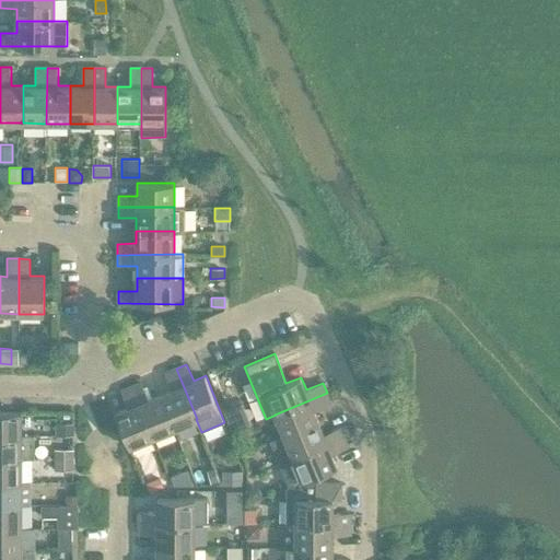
[(175,428),(196,419),(197,419),(176,369),(165,373),(173,388),(161,394),(175,428)]
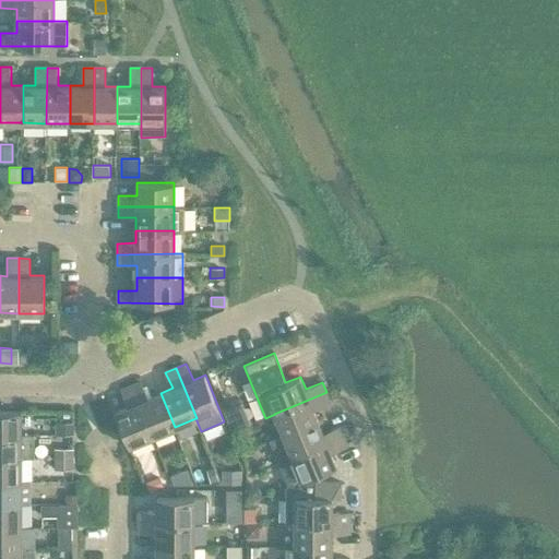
[(153,437),(175,427),(161,393),(150,397),(142,381),(132,385),(153,437)]
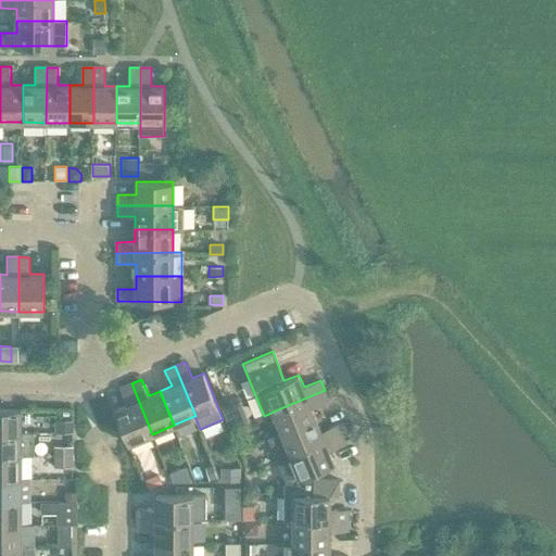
[(152,434),(131,383),(121,388),(127,404),(114,409),(128,444),(152,434)]
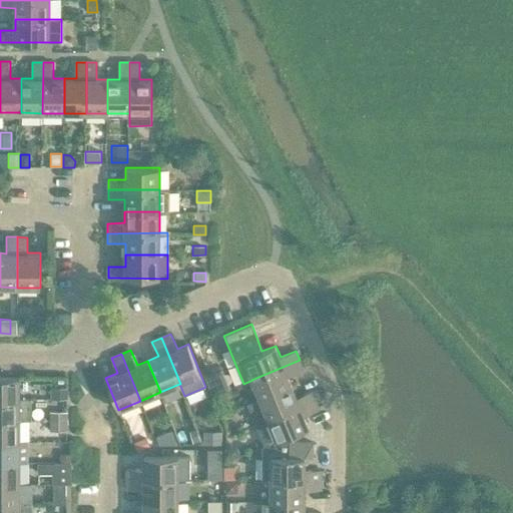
[(252,380),(261,400),(293,387),(288,376),(304,370),(300,360),(251,380),(252,380)]
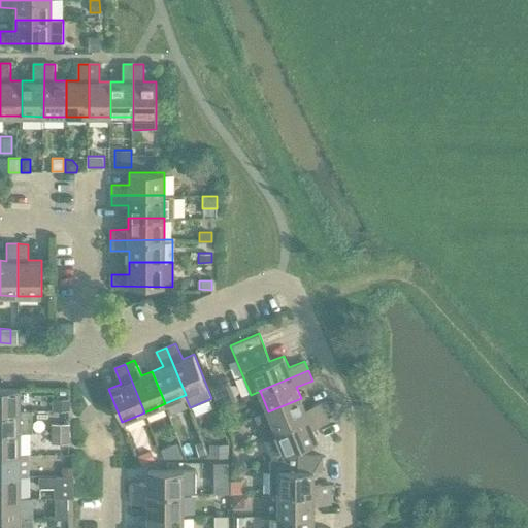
[(228,380),(210,387),(219,406),(236,399),(228,380)]
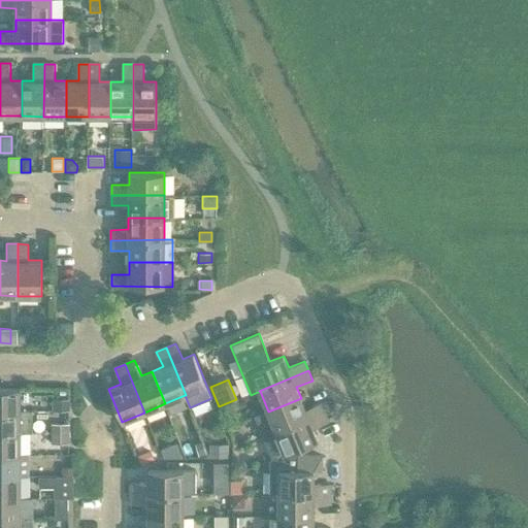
[(0,410),(21,411),(21,389),(0,388),(0,410)]
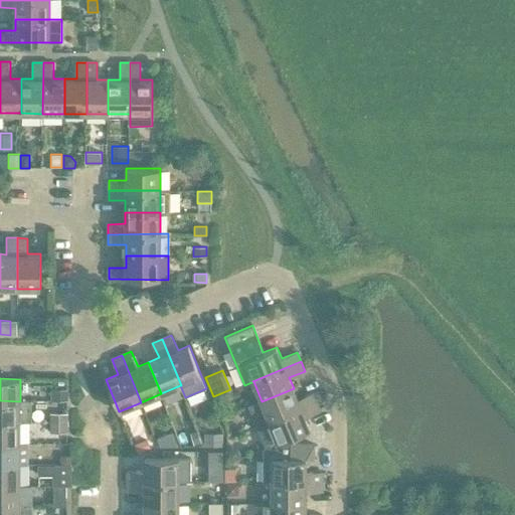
[(250,406),(259,426),(317,401),(313,392),(298,398),(294,388),(262,401),(250,406)]
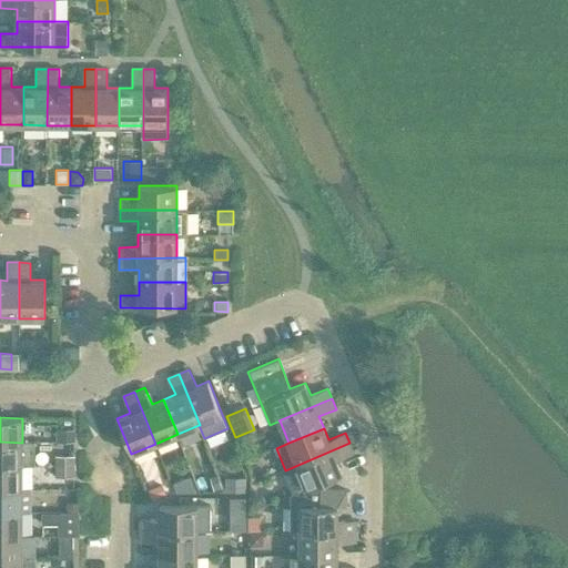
[(74,429),(57,429),(57,442),(74,442),(74,429)]
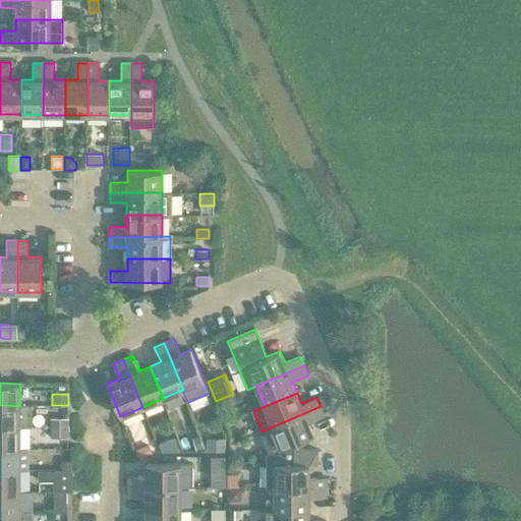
[(0,426),(20,426),(32,426),(32,406),(20,406),(0,405),(0,426)]
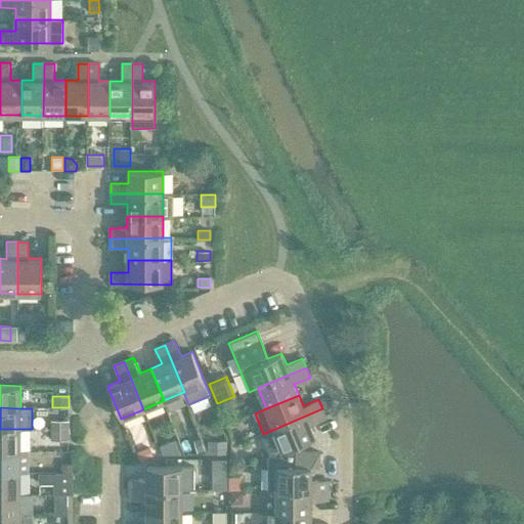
[(263,434),(272,454),(297,444),(315,437),(311,425),(326,419),(322,408),(263,434)]
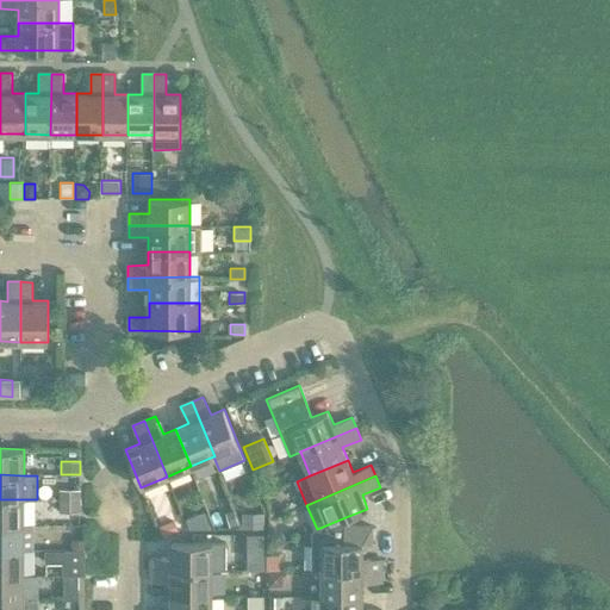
[(58,490),(58,512),(79,511),(79,490),(58,490)]
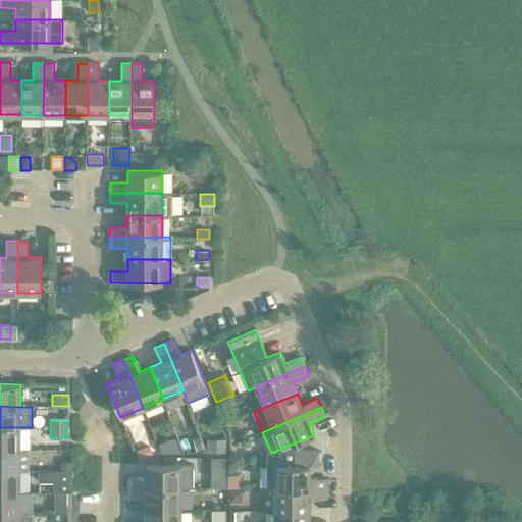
[(0,449),(19,450),(20,427),(0,427),(0,449)]
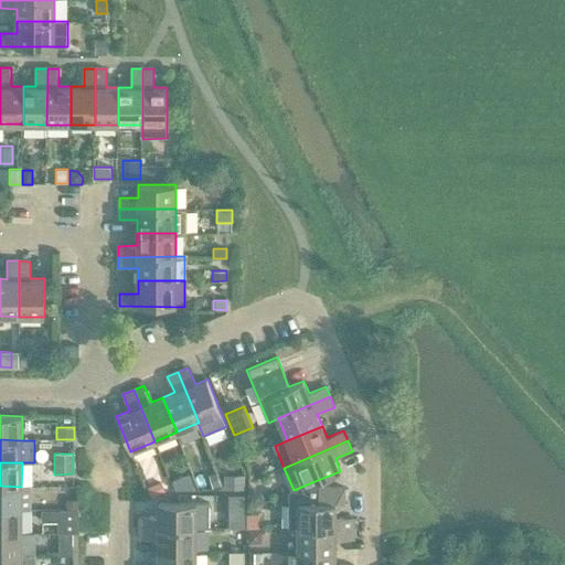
[(216,472),(209,475),(213,488),(221,486),(216,472)]
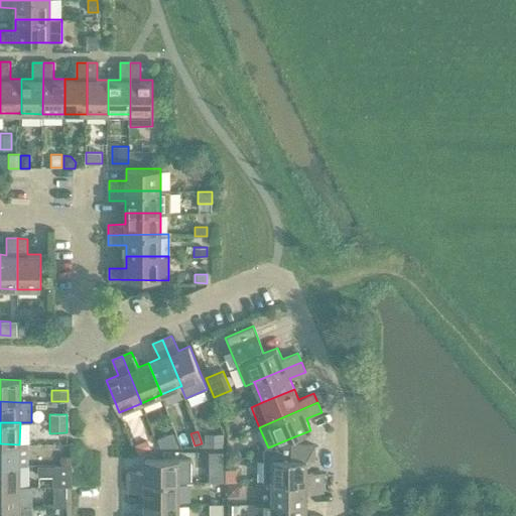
[(159,438),(159,440),(159,441),(160,442),(161,442),(161,443),(162,443),(164,443),(166,444),(170,444),(171,444),(173,443),(174,443),(175,443),(175,441),(174,437),(173,436),(172,434),(171,433),(169,433),(168,433),(166,435),(165,435),(164,435),(162,437),(161,437),(160,438),(159,438)]
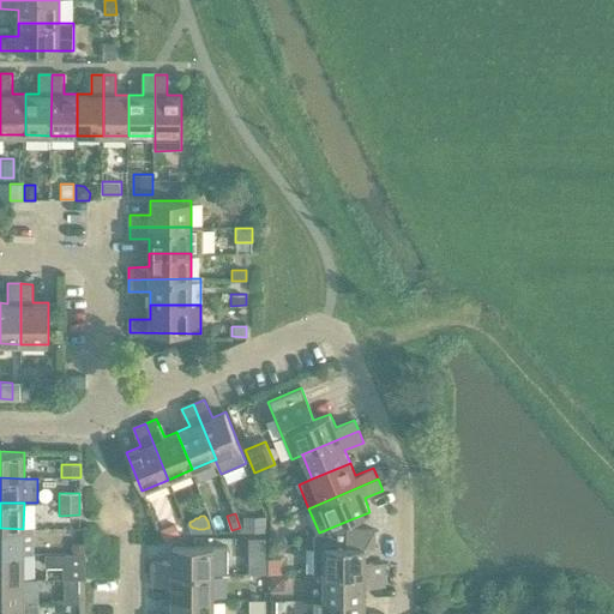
[(265,517),(244,517),(244,531),(265,531),(265,517)]
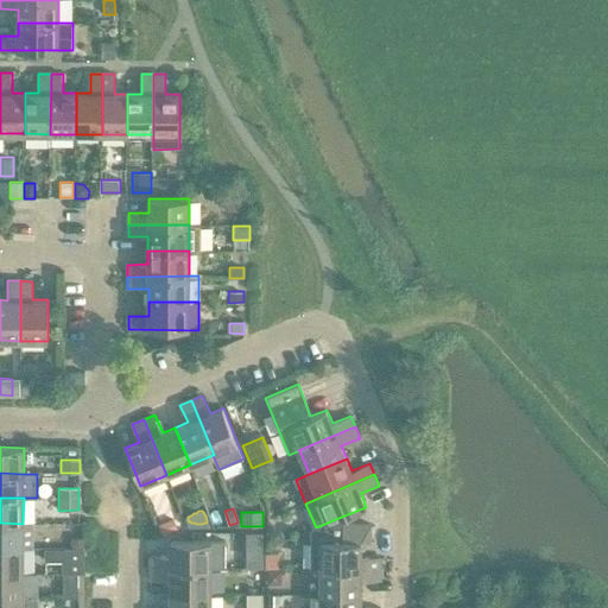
[(311,569),(321,569),(381,569),(381,556),(361,556),(361,542),(344,542),(344,515),(316,527),(316,530),(311,531),(311,569)]
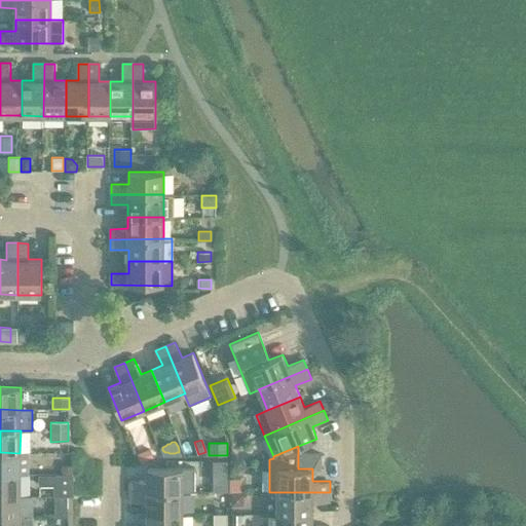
[(0,474),(20,475),(29,475),(29,453),(20,453),(0,452),(0,474)]
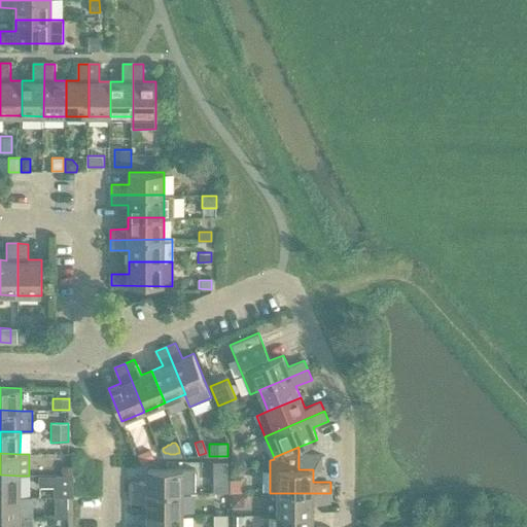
[(242,457),(233,461),(237,470),(246,466),(242,457)]
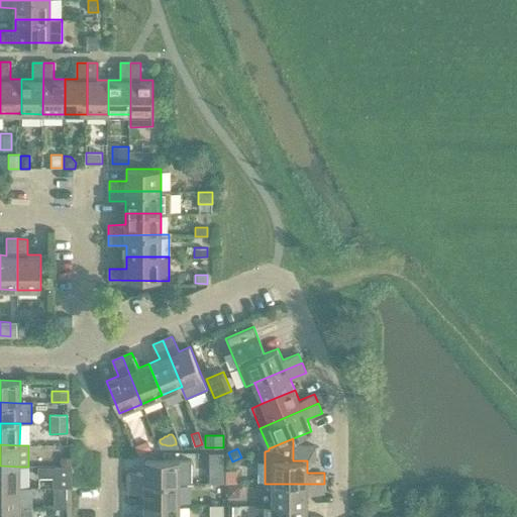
[(128,473),(128,484),(180,484),(180,459),(145,459),(145,473),(128,473)]
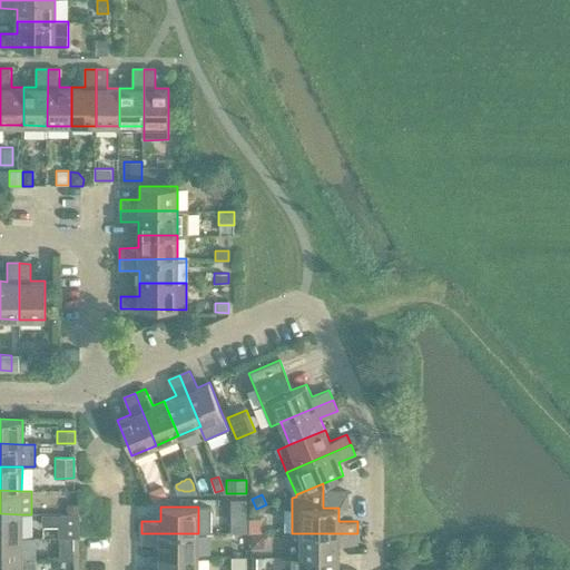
[(21,514),(0,513),(0,537),(21,538),(21,514)]
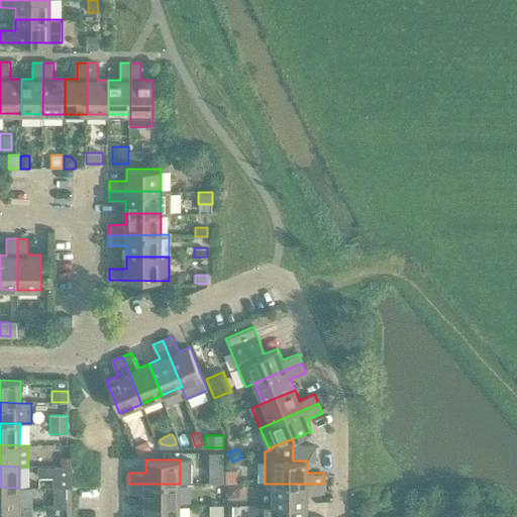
[(225,472),(209,472),(209,484),(225,484),(225,472)]
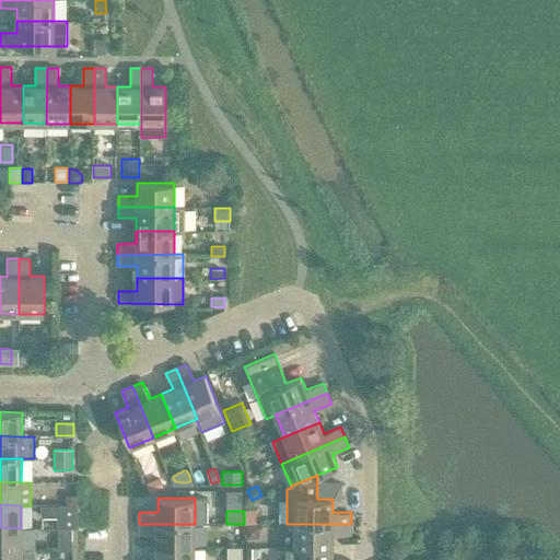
[(195,548),(195,524),(139,524),(139,536),(158,536),(156,548),(195,548)]
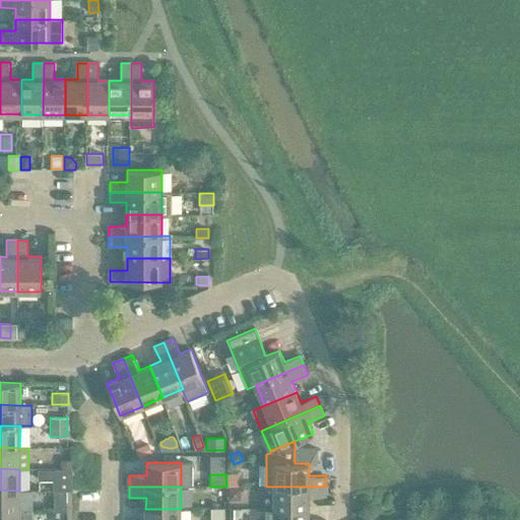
[(274,486),(274,509),(309,509),(309,498),(326,498),(326,486),(274,486)]
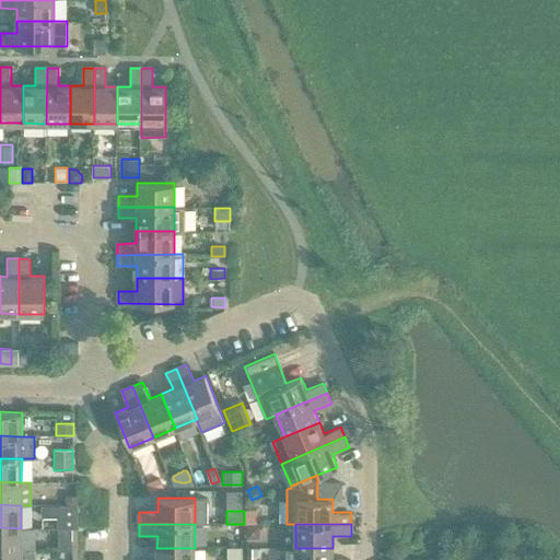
[(259,525),(246,525),(246,533),(246,538),(254,538),(259,534),(259,528),(258,526),(259,525)]
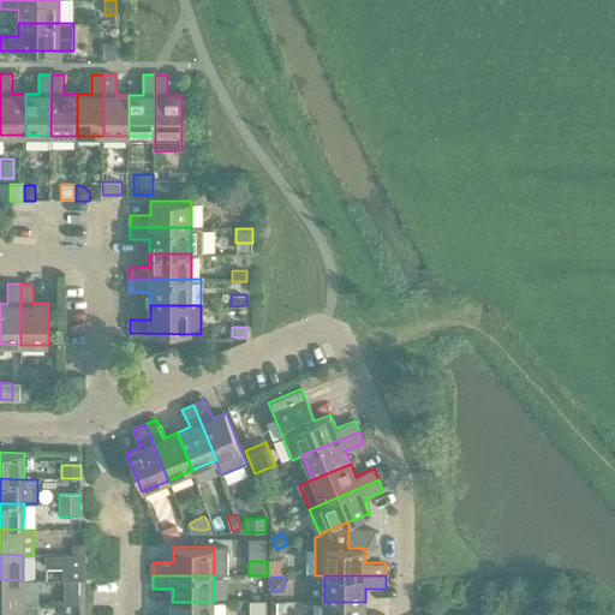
[(0,604),(37,604),(37,580),(23,580),(0,579),(0,604)]
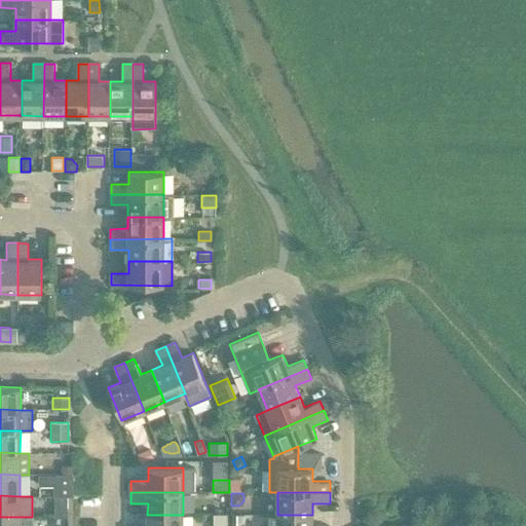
[(227,525),(227,514),(214,514),(214,525),(227,525)]
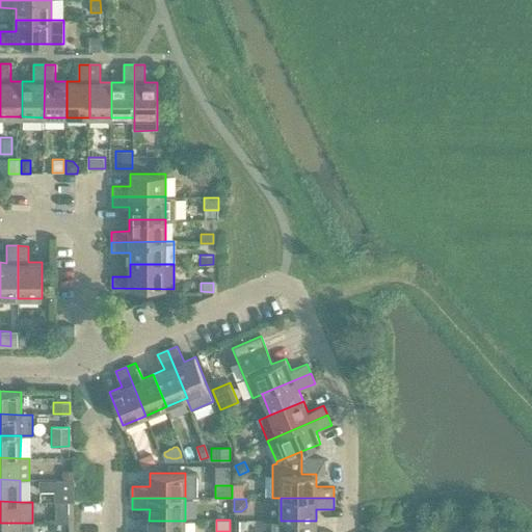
[(131,531),(184,531),(185,521),(149,521),(149,531),(132,531),(131,531)]
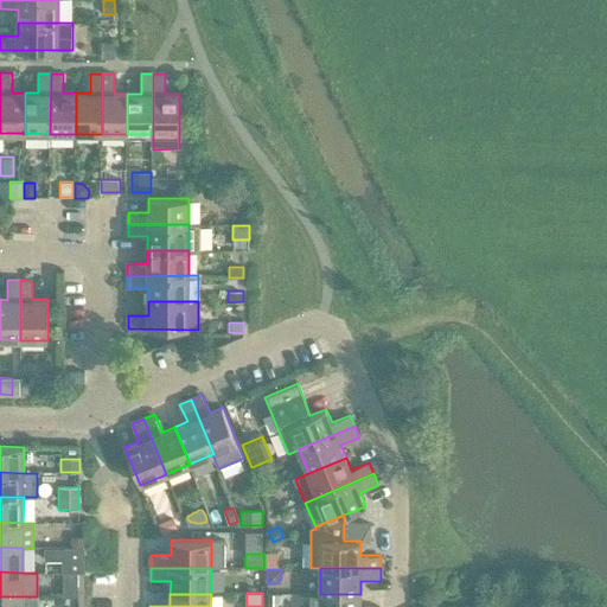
[(279,594),(268,594),(268,606),(279,606),(279,594)]
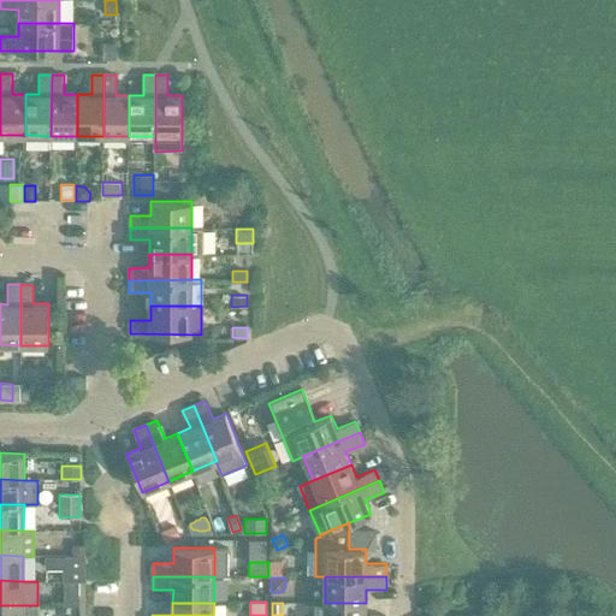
[(325,603),(324,615),(366,615),(366,603),(325,603)]
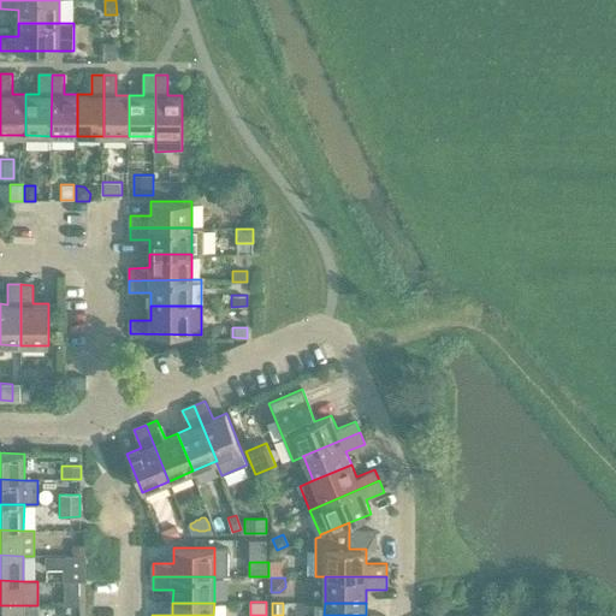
[(0,615),(37,615),(37,605),(0,605),(0,615)]
